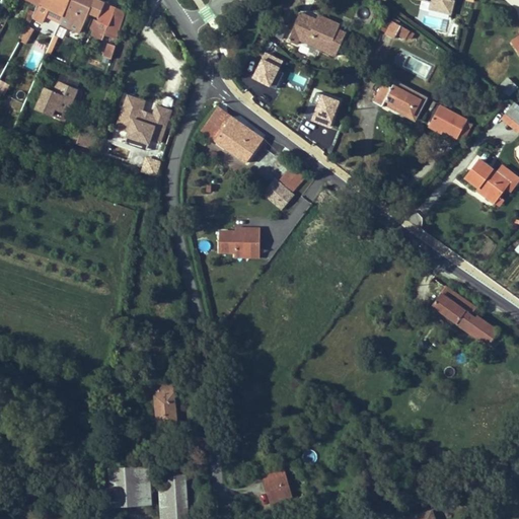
[(41,0),(39,4),(32,17),(43,22),(50,9),(63,15),(69,0),(41,0)]
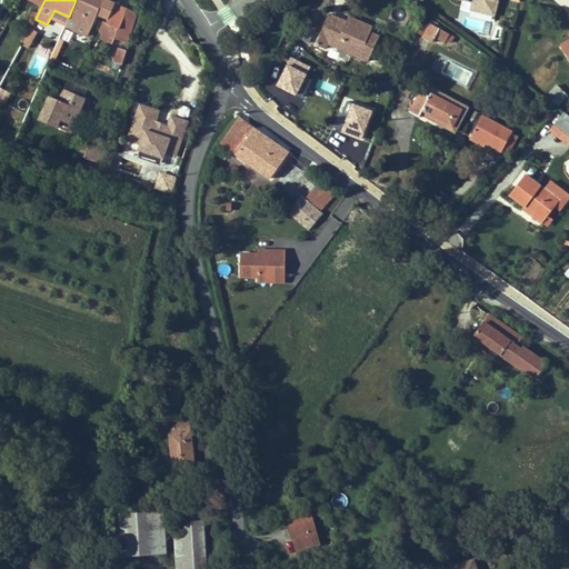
[(91,27),(102,0),(76,0),(69,17),(91,27)]
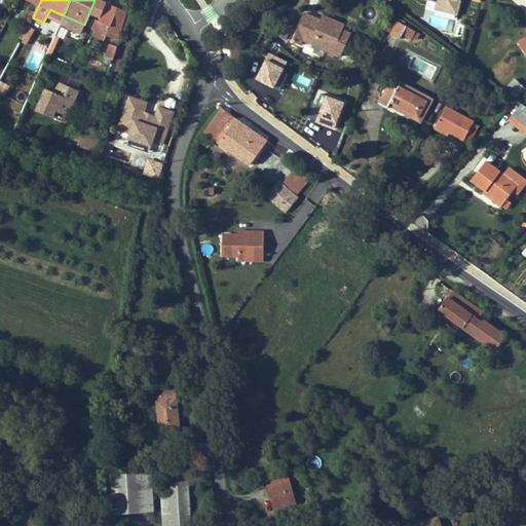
[(430,7),(456,13),(456,10),(444,7),(445,2),(437,0),(436,0),(426,0),(431,1),(430,7)]
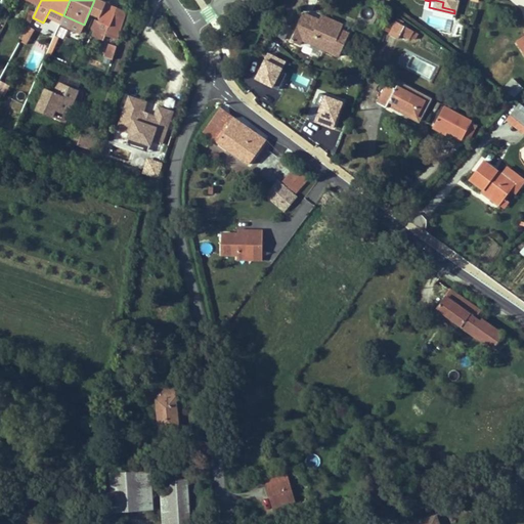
[(434,0),(435,0),(443,2),(442,7),(454,10),(456,0),(434,0)]
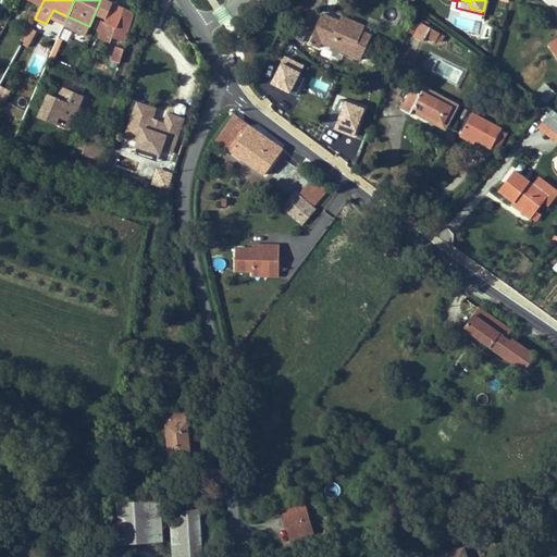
[(113,4),(106,21),(101,20),(99,24),(103,26),(101,31),(113,35),(116,26),(124,9),(113,4)]
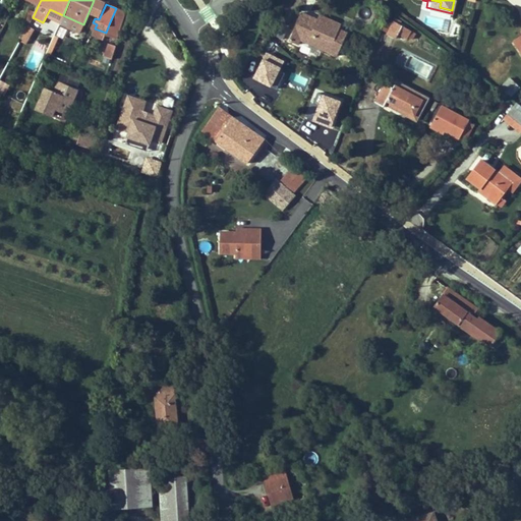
[(126,12),(116,8),(109,24),(120,29),(126,12)]
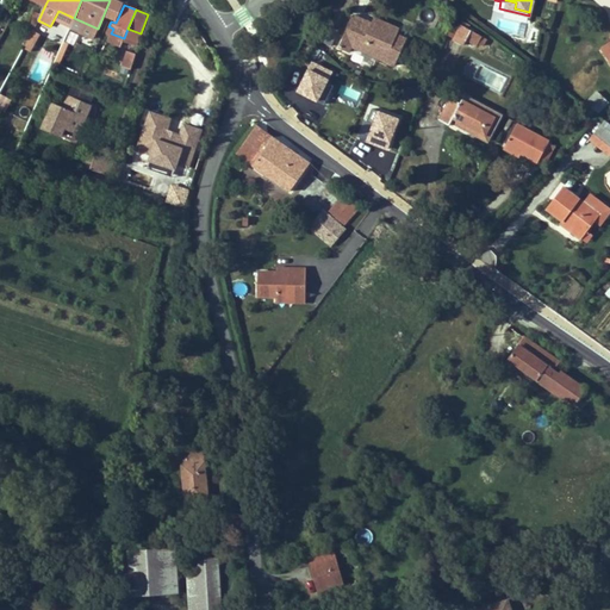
[(353,16),(340,48),(350,53),(352,48),(394,67),(406,39),(397,35),(372,24),(353,16)]
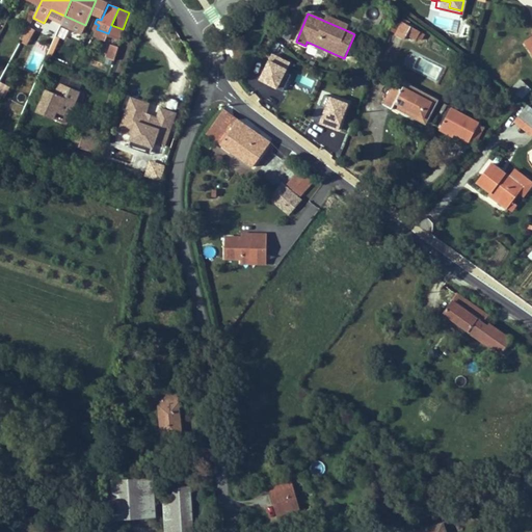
[(324,21),(346,30),(348,25),(326,17),(324,21)]
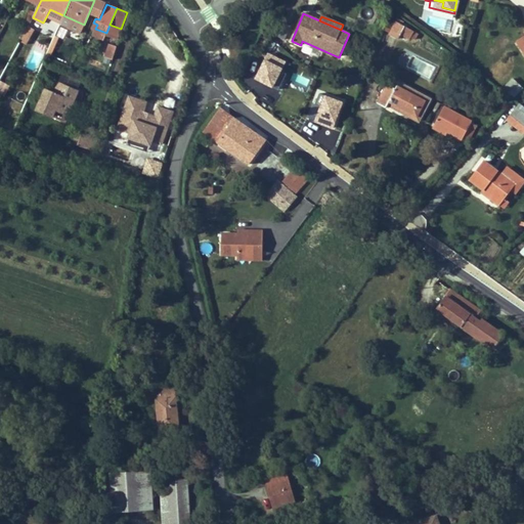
[(390,20),(385,32),(398,39),(400,34),(410,39),(413,32),(390,20)]
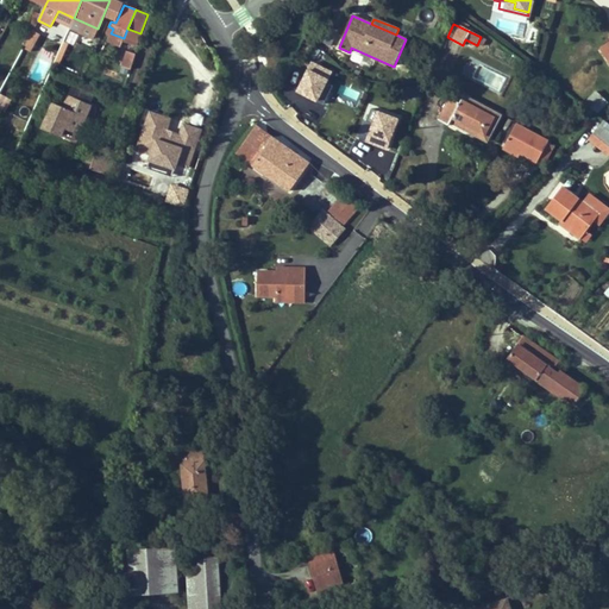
[(31,51),(41,35),(33,30),(24,48),(31,51)]
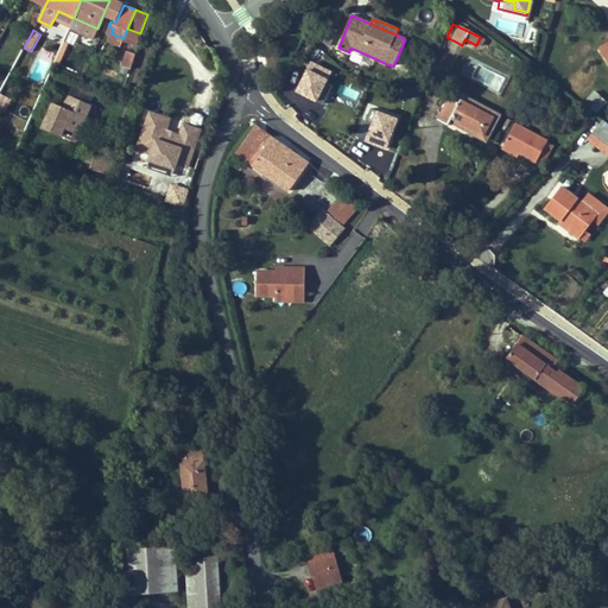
[(280,58),(284,50),(273,45),(270,54),(280,58)]
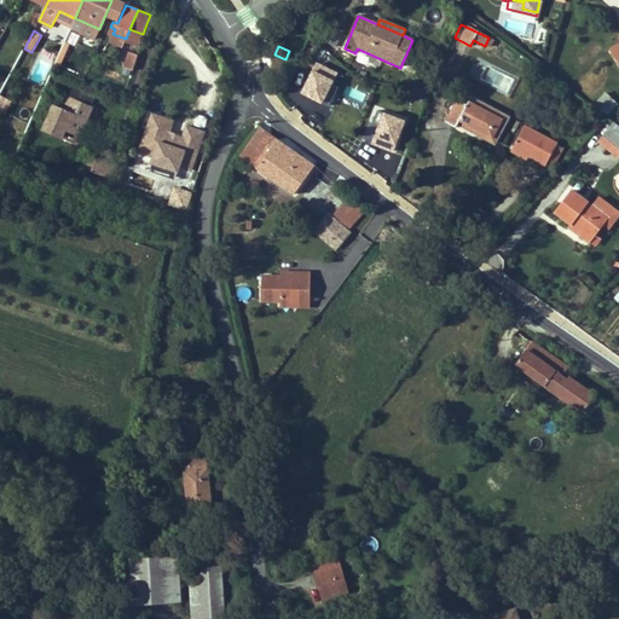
[(305,85),(295,79),(287,91),(296,97),(305,85)]
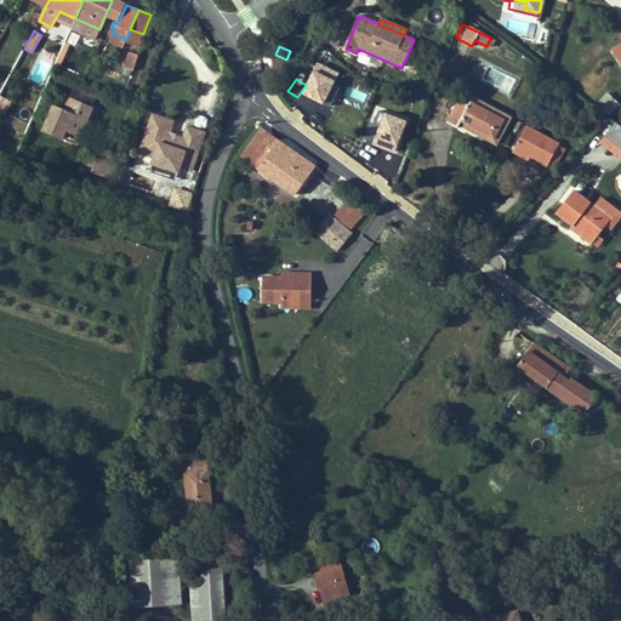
[(323,97),(306,85),(297,97),(314,108),(323,97)]
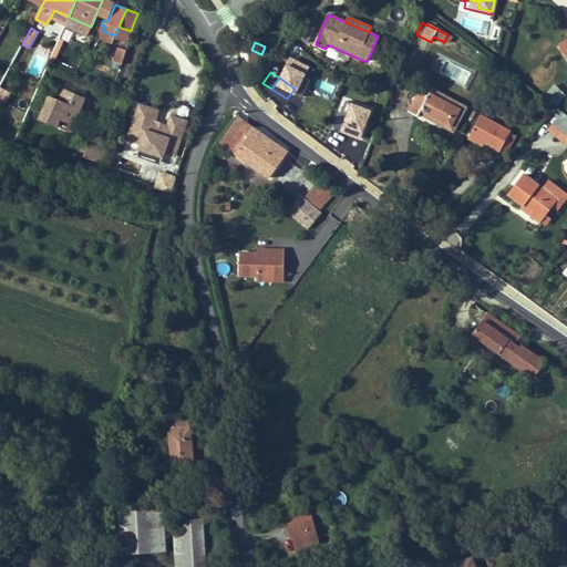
[(333,95),(337,85),(316,79),(312,89),(333,95)]
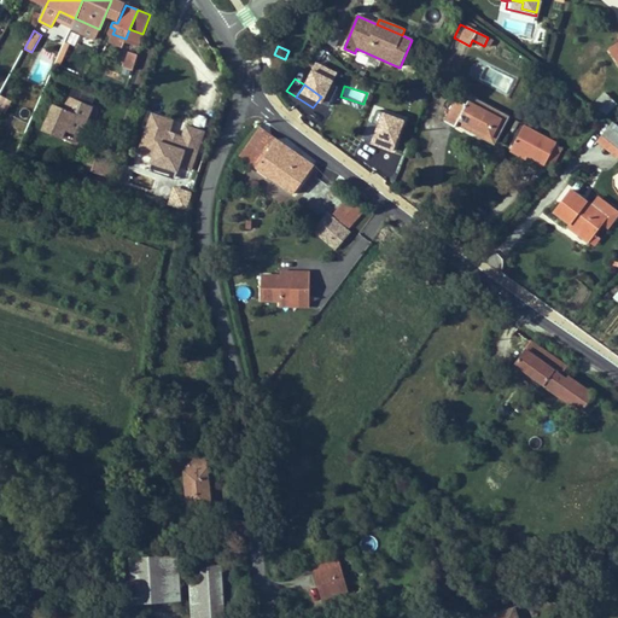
[(423,101),(425,91),(413,88),(410,99),(423,101)]
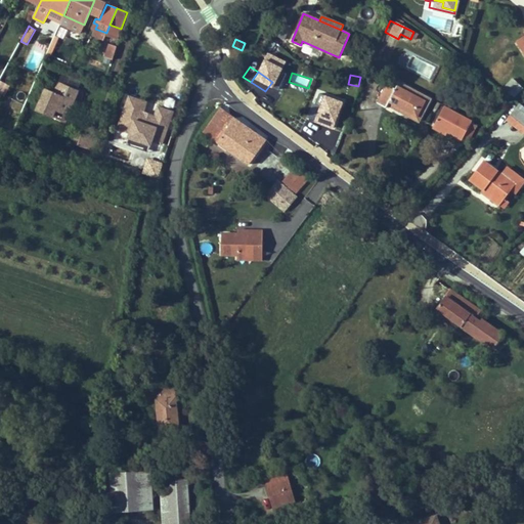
[(508,86),(506,88),(516,98),(523,90),(513,80),(507,86),(508,86)]
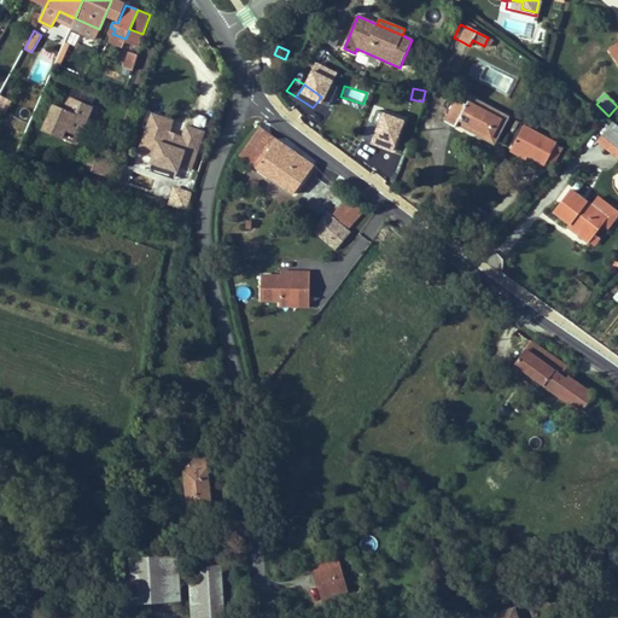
[(0,95),(0,114),(4,116),(12,101),(0,95)]
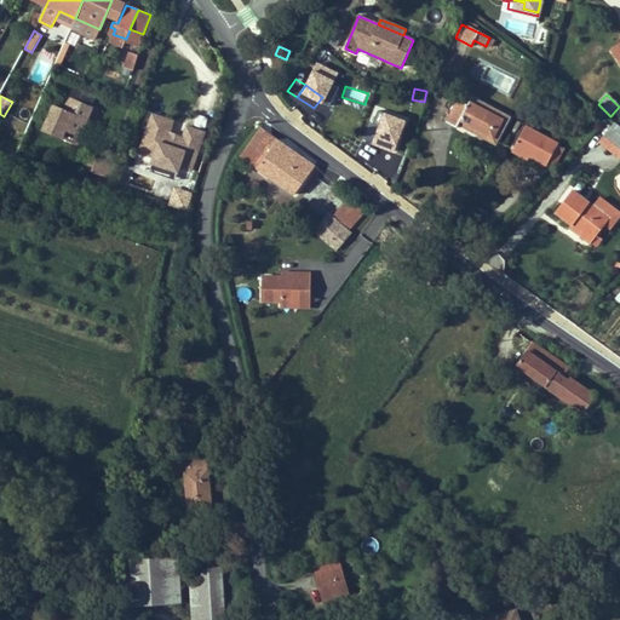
[(93,108),(69,97),(64,109),(56,105),(45,130),(62,138),(67,128),(80,136),(93,108)]
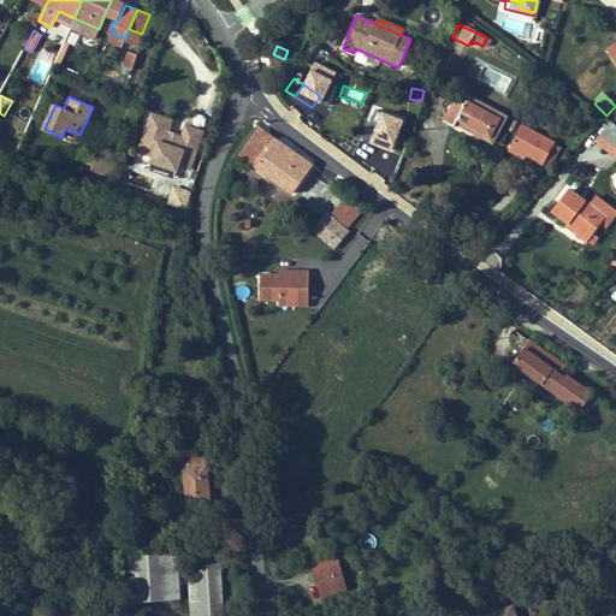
[(443,122),(452,126),(455,124),(456,120),(485,135),(483,138),(492,143),(507,118),(468,98),(465,105),(455,100),(443,122)]
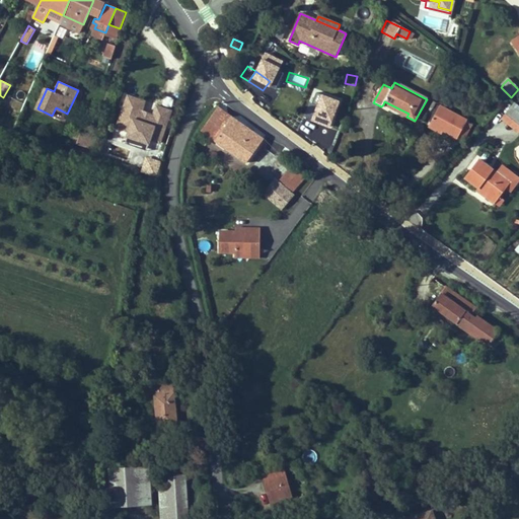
[(145,99),(129,93),(117,125),(129,129),(131,135),(143,139),(150,137),(159,140),(170,108),(156,103),(153,114),(141,108),(145,99)]
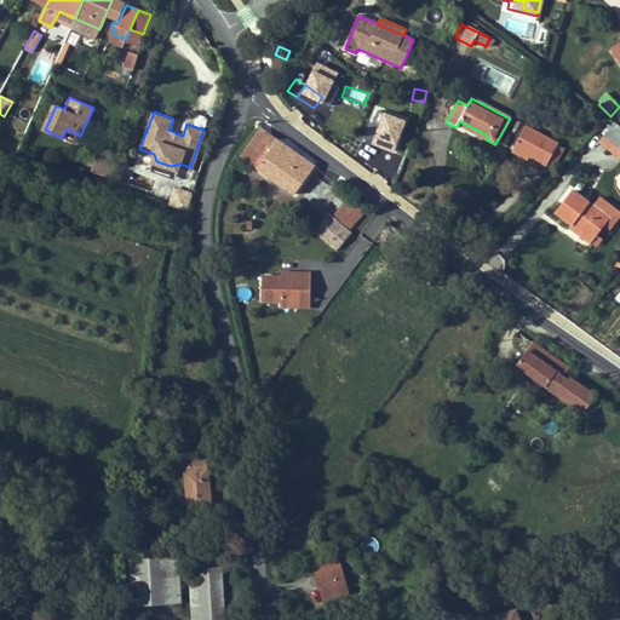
[(459,121),(458,125),(486,139),(488,136),(459,121)]
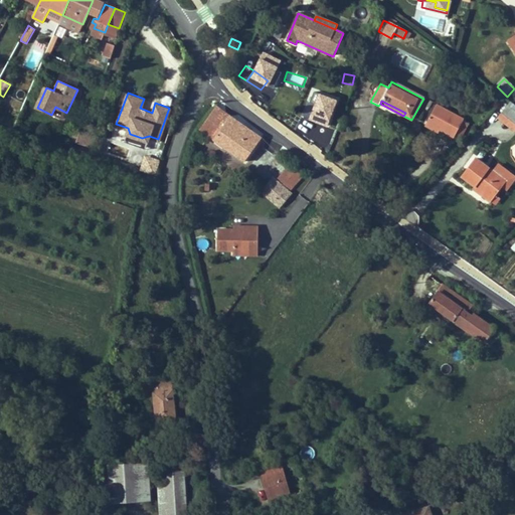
[(332,105),(328,114),(336,117),(340,109),(332,105)]
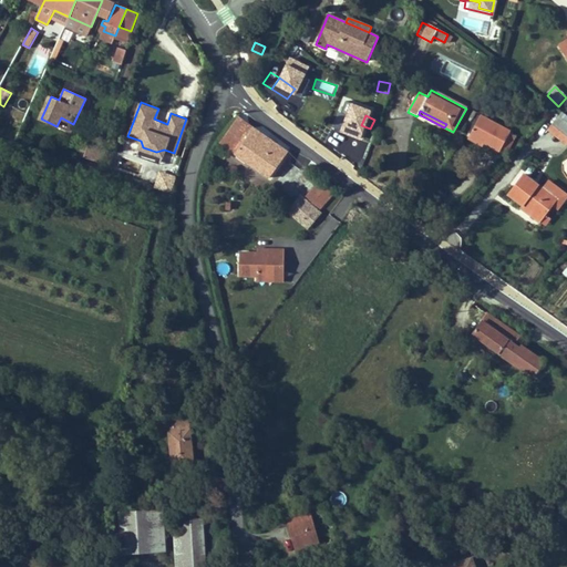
[(547,129),(558,137),(566,125),(566,123),(557,115),(547,129)]
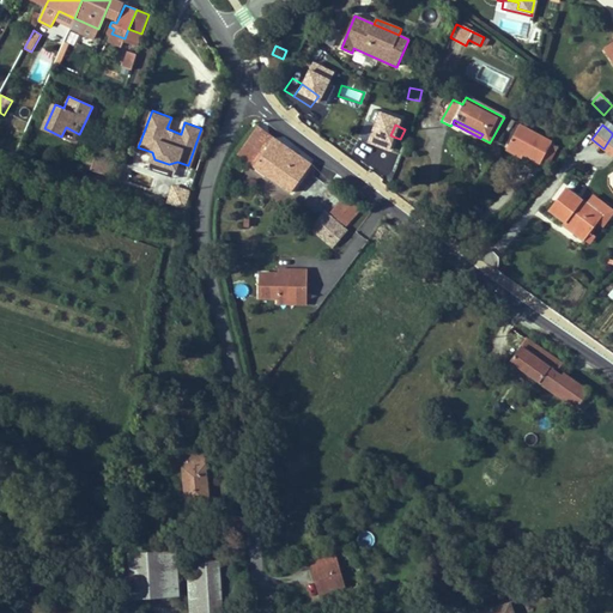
[(519,126),(508,147),(522,156),(540,165),(544,159),(551,143),(519,126)]
